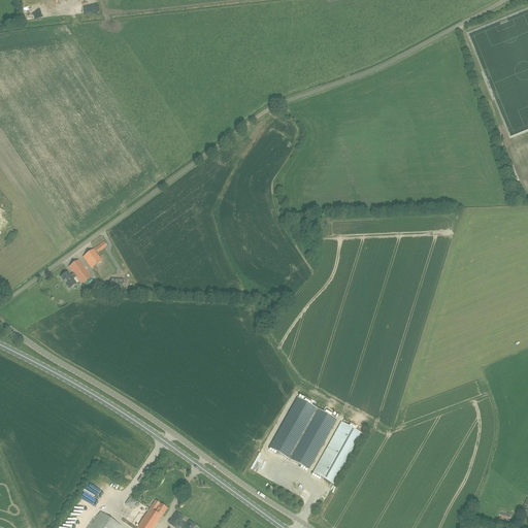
[(98,253),(107,246),(104,241),(95,249),(98,253)]
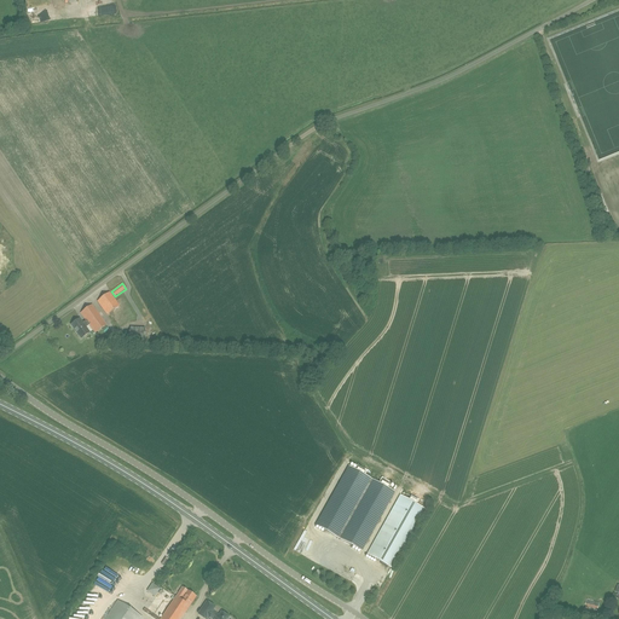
[(108,316),(120,306),(109,293),(97,301),(108,316)]
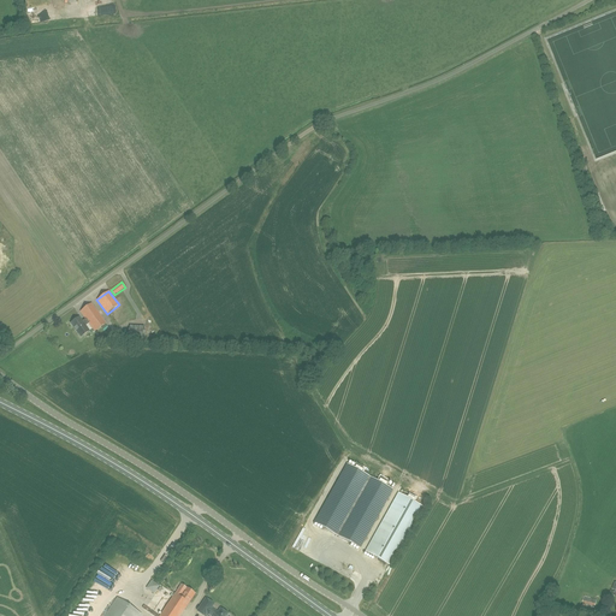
[(95,332),(106,324),(92,304),(81,312),(86,319),(82,321),(80,318),(71,324),(81,338),(89,332),(86,326),(89,324),(95,332)]
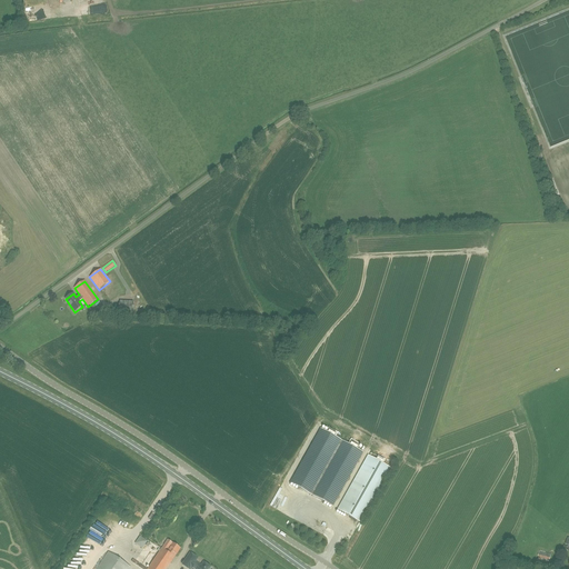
[(119,312),(133,313),(135,301),(120,301),(119,312)]
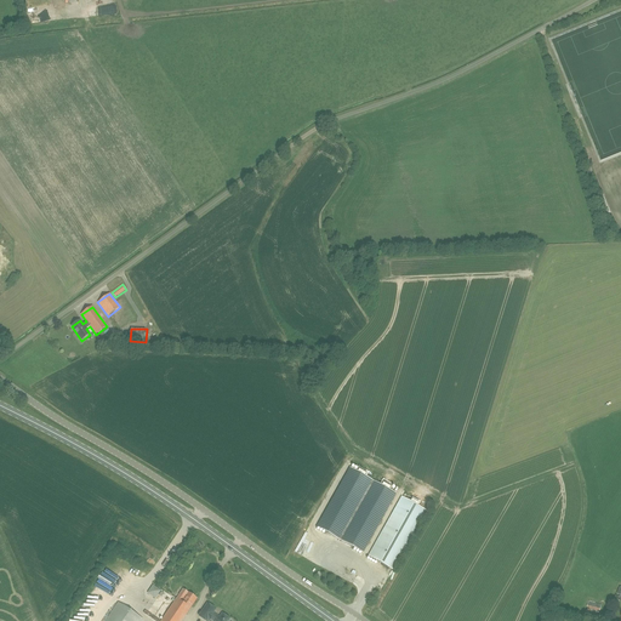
[(340,541),(364,553),(396,495),(371,482),(340,541)]
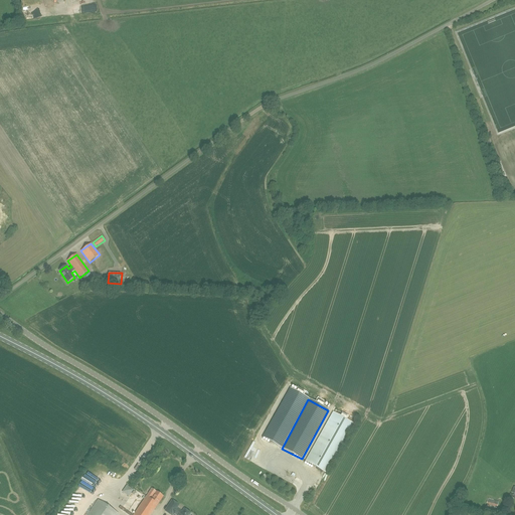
[(326,472),(353,422),(333,411),(306,461),(326,472)]
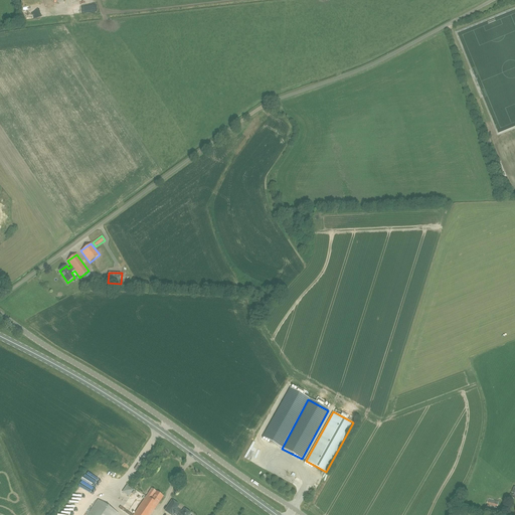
[(133,490),(127,486),(122,492),(129,496),(133,490)]
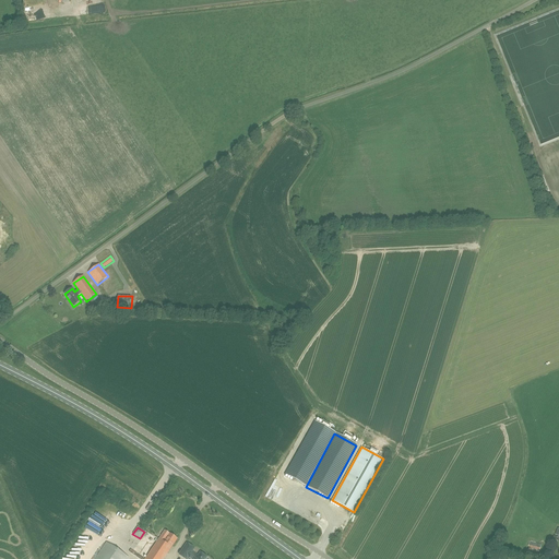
[(144,558),(163,558),(177,538),(169,533),(169,534),(165,531),(144,558)]
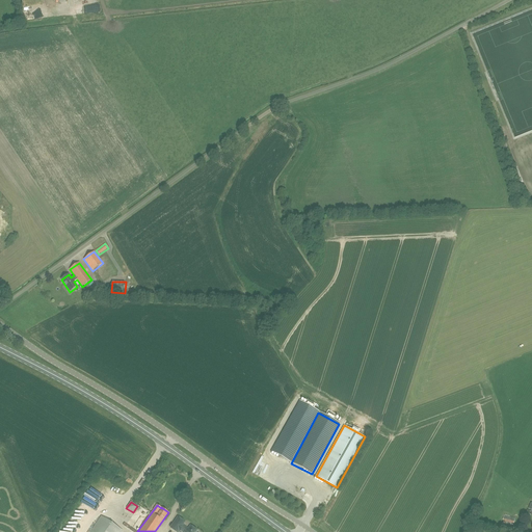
[(121,531),(122,531),(101,516),(89,531),(121,531)]
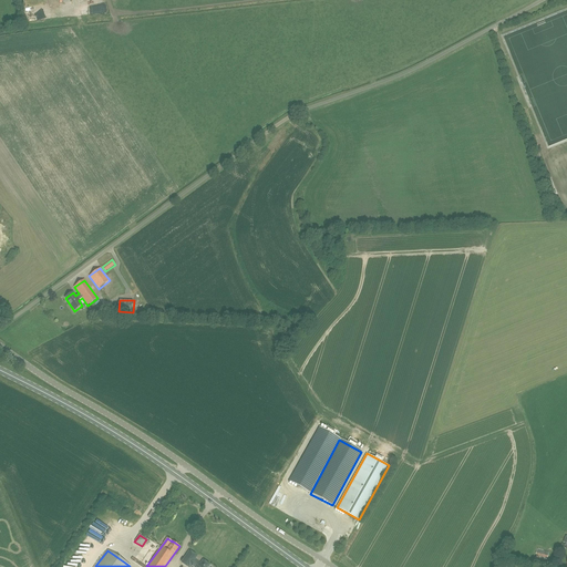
[(200,564),(195,559),(197,556),(189,552),(182,563),(188,566),(191,566),(192,566),(208,566),(210,565),(203,560),(200,564)]
